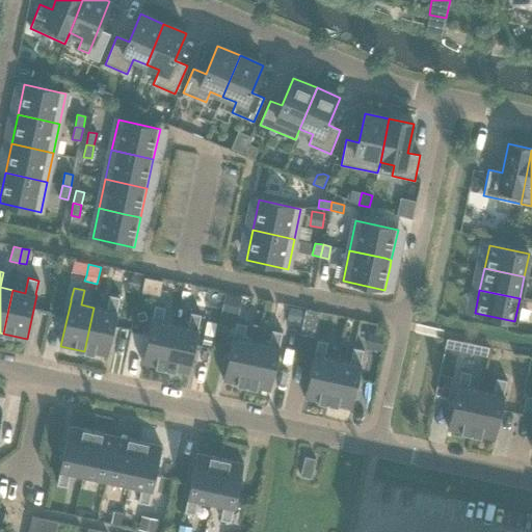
[(220,314),(238,317),(241,296),(224,293),(220,314)]
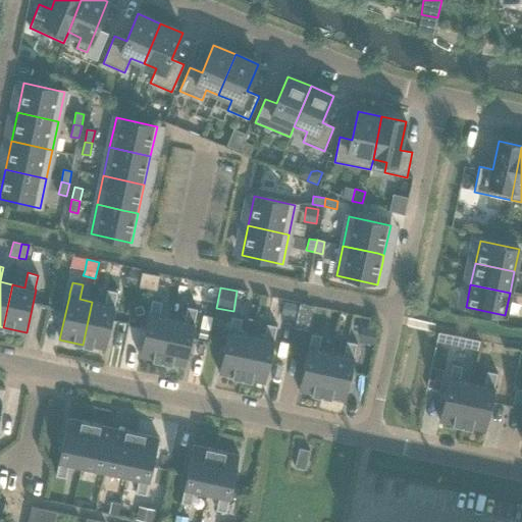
[(92,302),(83,345),(106,350),(115,307),(118,293),(107,290),(104,305),(92,302)]
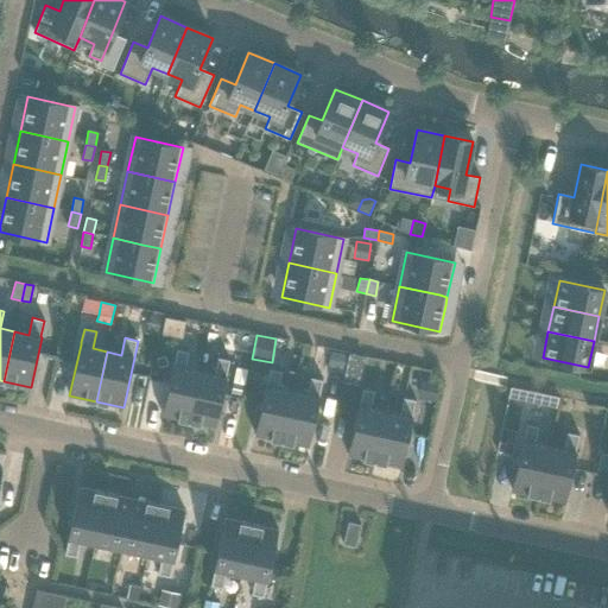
[(189,420),(200,371),(185,368),(189,352),(177,348),(173,366),(172,366),(162,416),(189,420)]
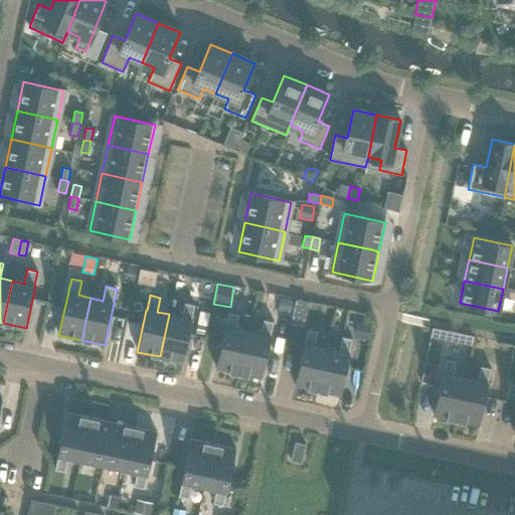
[(294,311),(306,314),(309,303),(296,300),(294,311)]
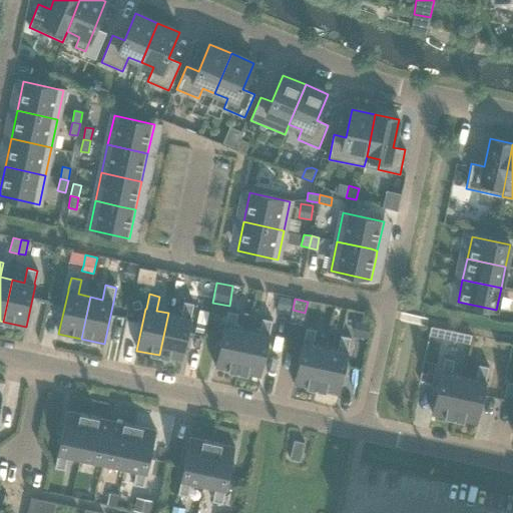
[(168,313),(159,355),(182,360),(191,318),(194,304),(183,302),(180,316),(168,313)]
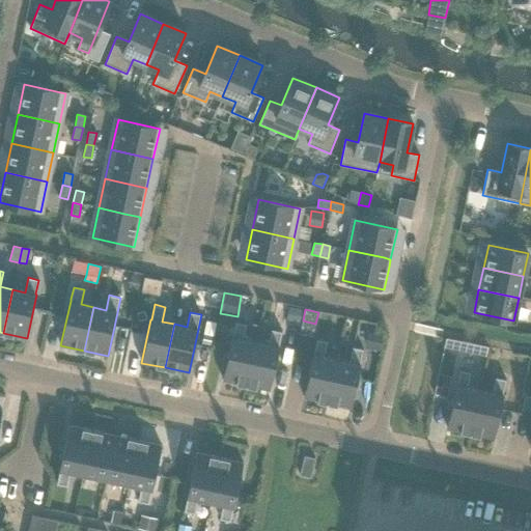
[(246,385),(255,341),(243,339),(246,324),(235,322),(232,336),(223,380),(246,385)]
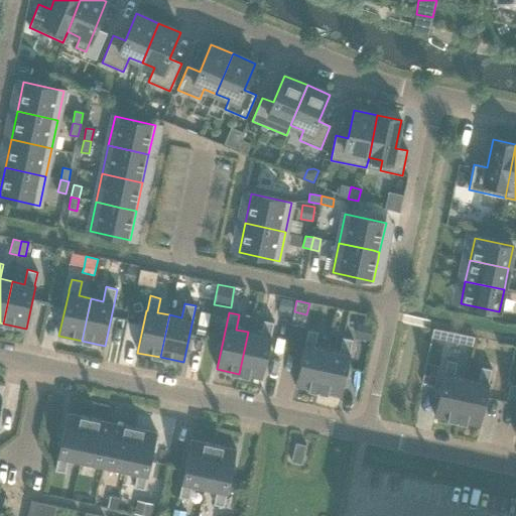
[(248,332),(239,374),(262,379),(271,337),(274,323),(264,320),(260,335),(248,332)]
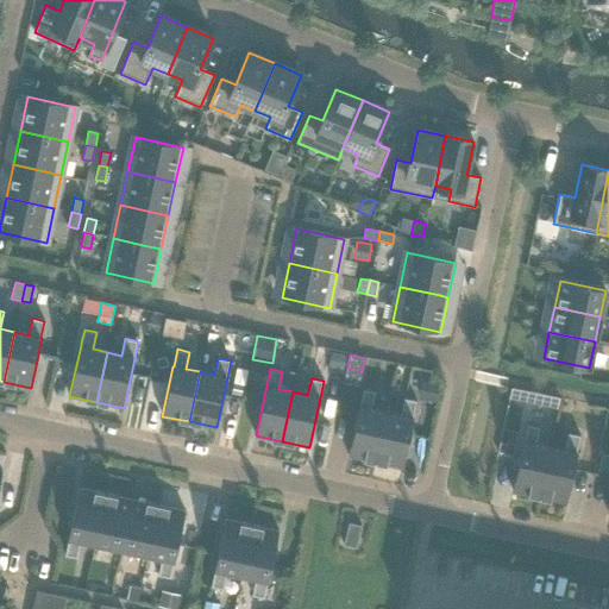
[(419,399),(437,402),(440,384),(422,381),(419,399)]
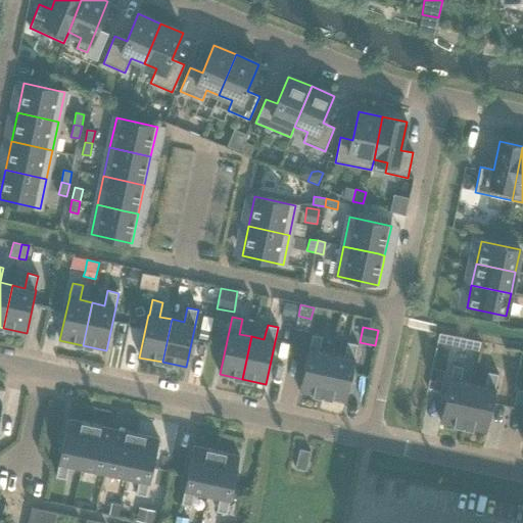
[(198,338),(207,340),(209,332),(200,330),(198,338)]
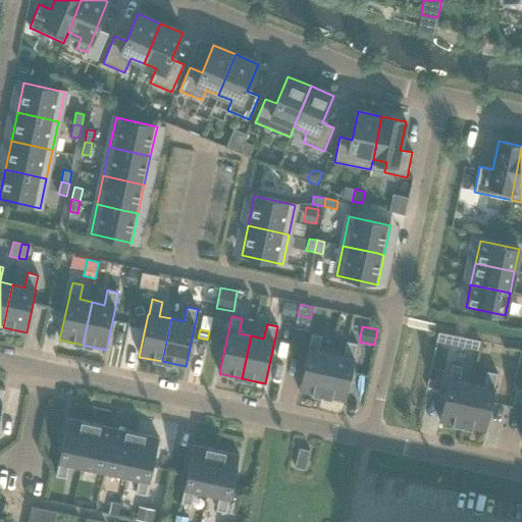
[(322,396),(331,353),(319,350),(322,335),(311,333),(308,348),(299,390),(322,396)]
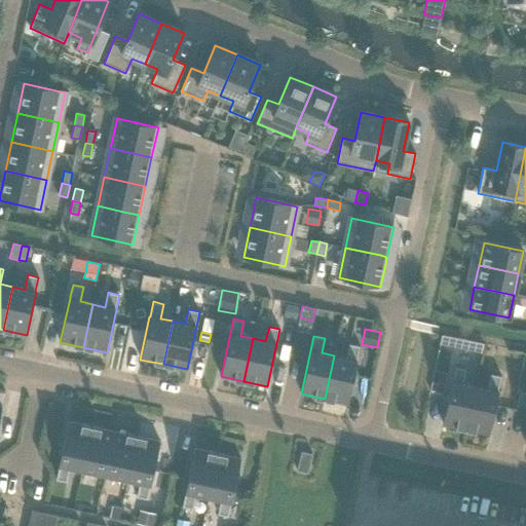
[(334,355),(325,399),(348,404),(358,361),(357,360),(360,346),(349,343),(346,359),(334,355)]
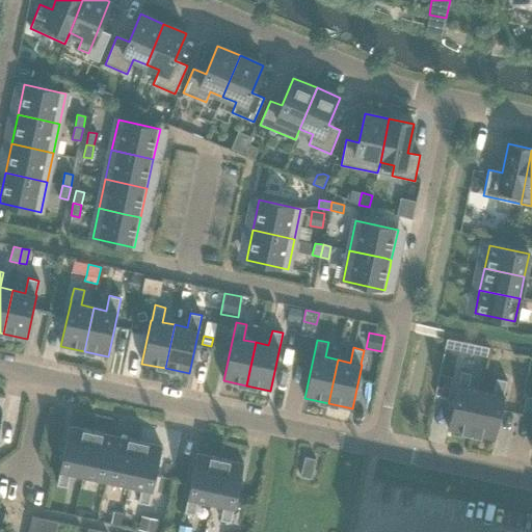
[(460,370),(457,386),(448,429),(471,434),(480,391),(467,388),(470,372),(460,370)]
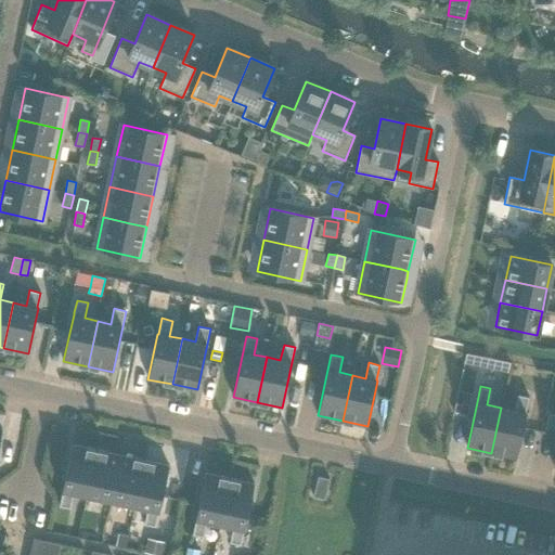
[(501,408),(491,453),(516,459),(527,409),(529,397),(518,395),(515,410),(501,408)]
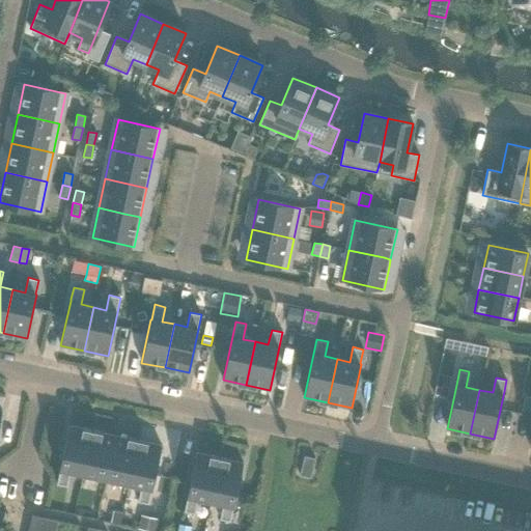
[(522,411),(530,412),(530,396),(524,395),(522,411)]
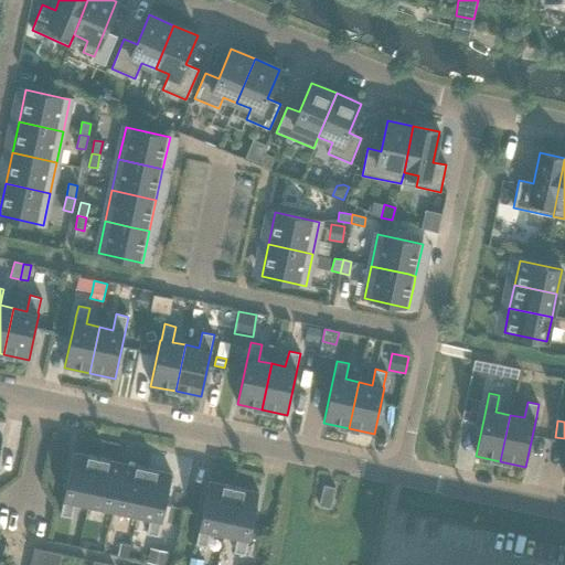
[(88,504),(98,459),(73,454),(63,500),(64,500),(61,515),(72,518),(75,502),(88,504)]
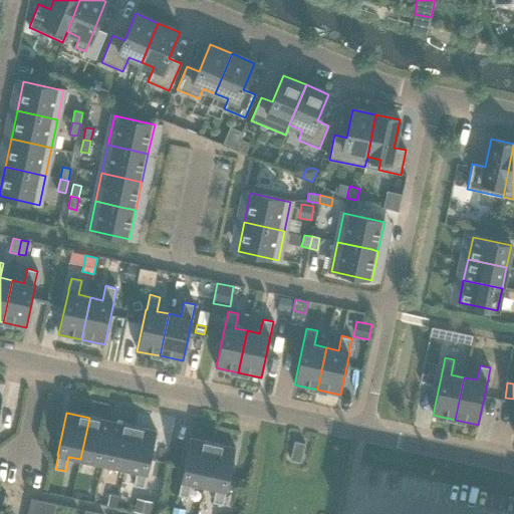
[(102,464),(111,422),(89,418),(80,459),(102,464)]
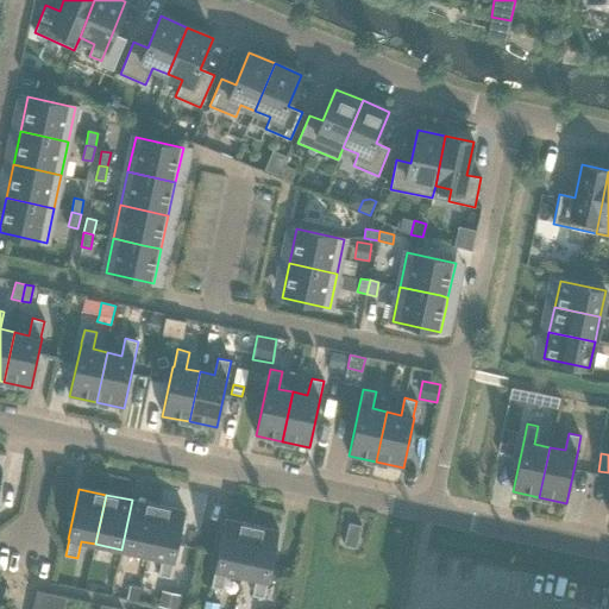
[(148,556),(158,506),(132,500),(121,550),(148,556)]
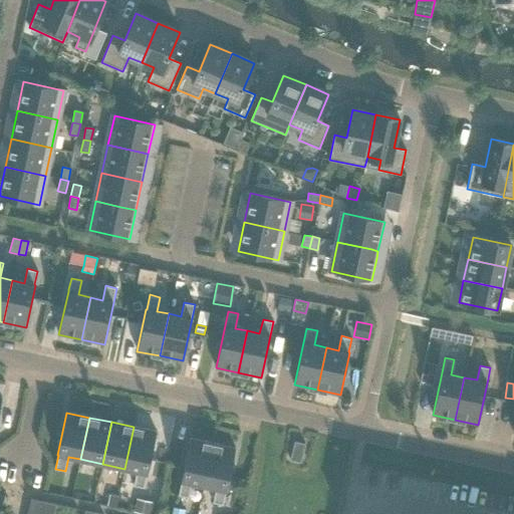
[(134,427),(124,469),(137,472),(134,486),(144,488),(147,474),(148,474),(157,432),(155,431),(134,427)]
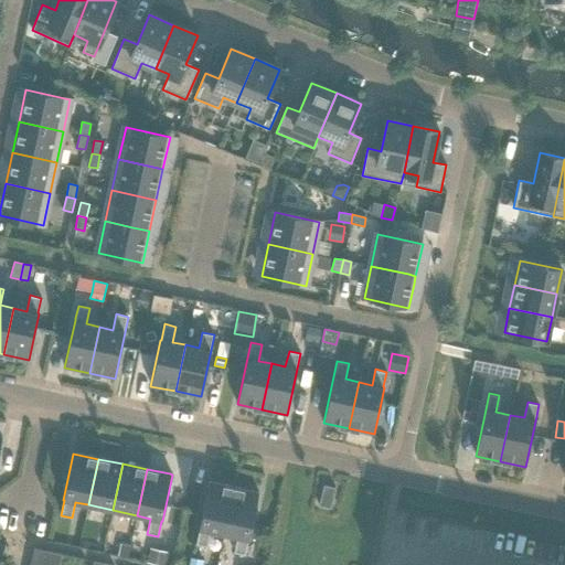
[(224,534),(234,488),(209,482),(199,529),(200,529),(195,544),(208,546),(211,531),(224,534)]
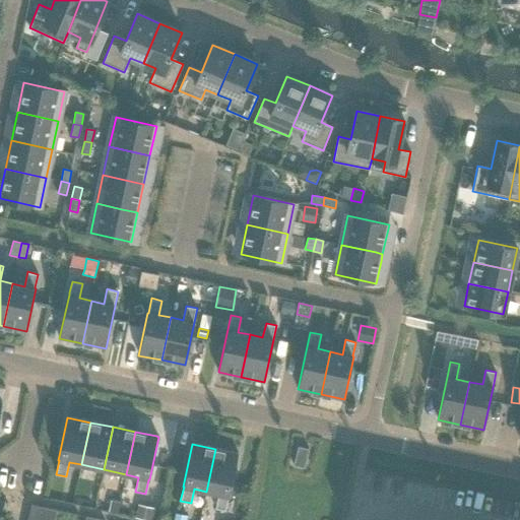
[(305,467),(309,448),(299,446),(294,465),(305,467)]
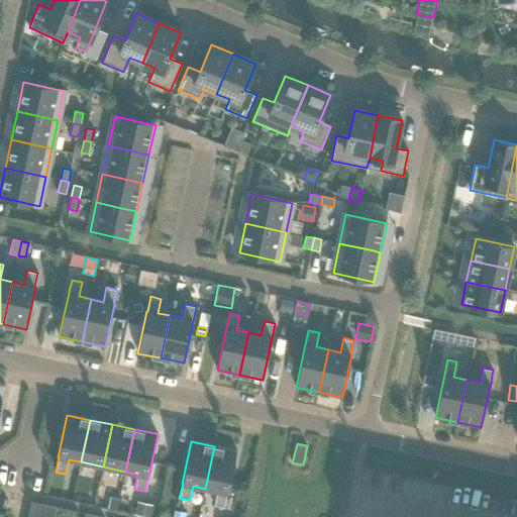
[(214,446),(205,489),(217,491),(214,506),(224,508),(227,494),(228,494),(237,451),(235,450),(214,446)]
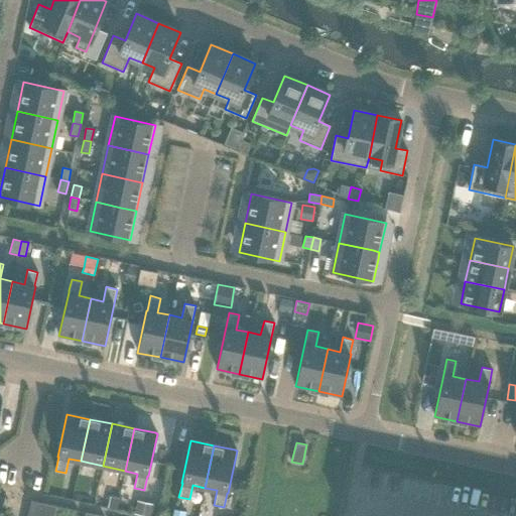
[(110,497),(108,508),(116,510),(118,498),(110,497)]
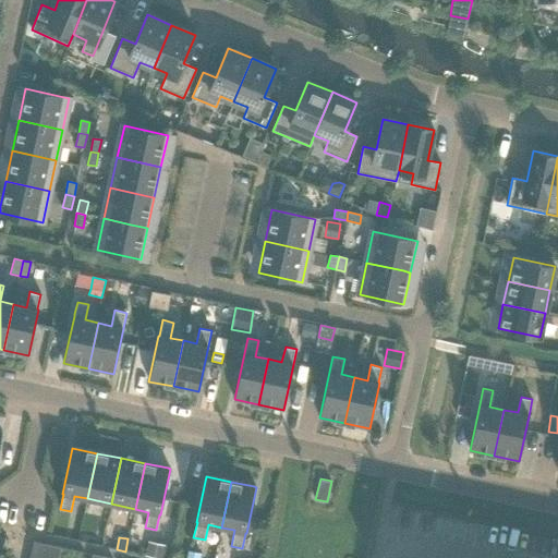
[(32,555),(46,557),(58,557),(61,548),(34,542),(32,555)]
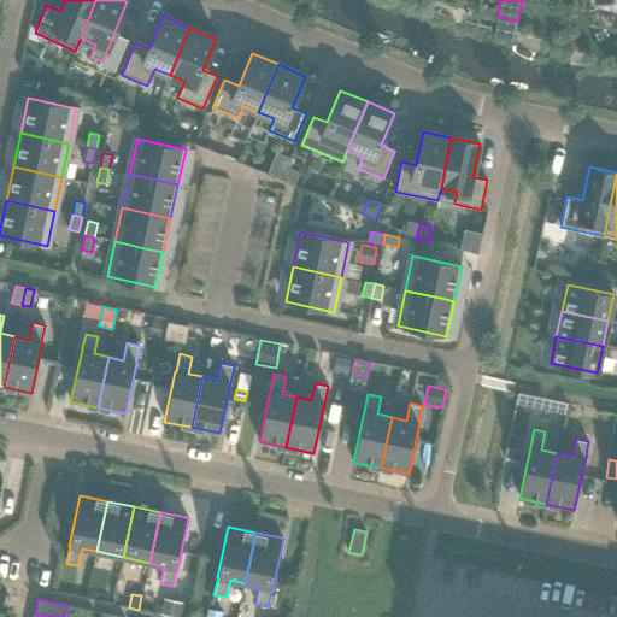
[(163,599),(160,613),(174,616),(180,616),(183,604),(163,599)]
